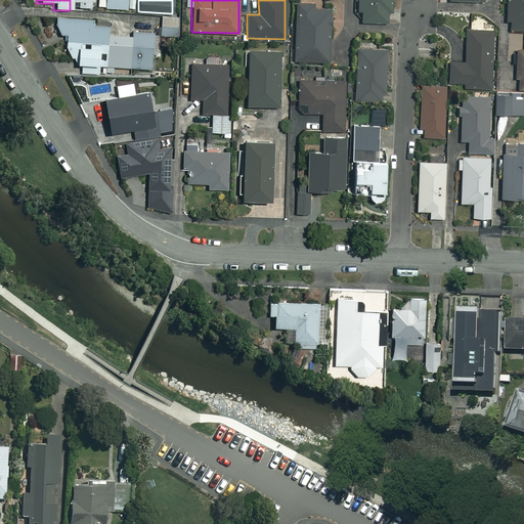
[(392,0),(357,0),(358,16),(360,16),(360,23),(387,24),(387,11),(392,11),(392,0)]
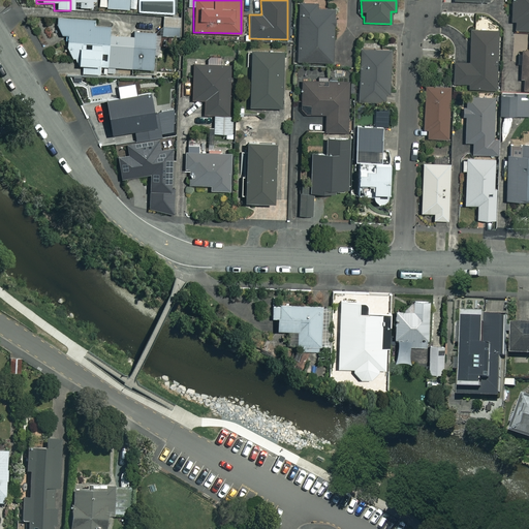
[(528,0),(510,0),(510,30),(528,30),(528,0)]
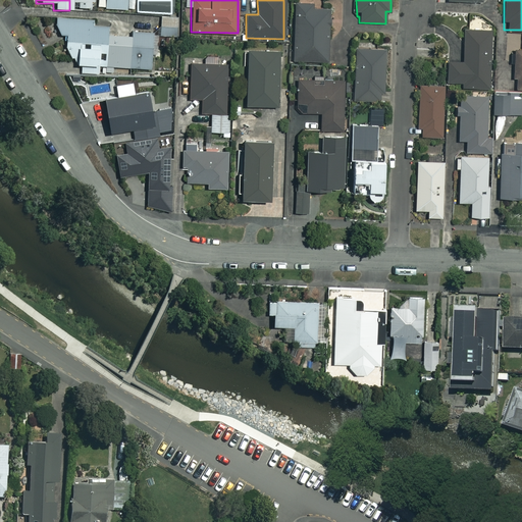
[(313,4),(295,4),(293,60),(327,61),(329,9),(313,8),(313,4)]
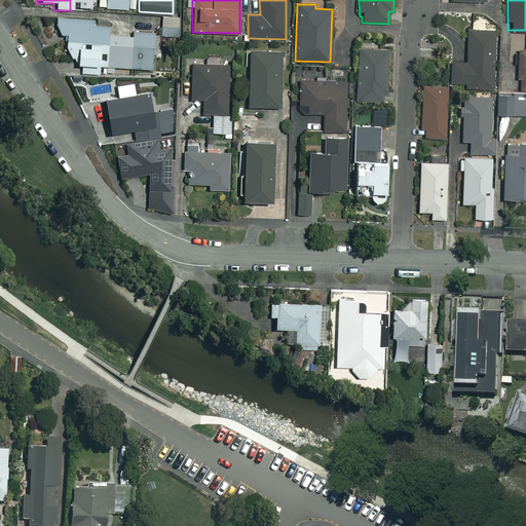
[(57,15),(55,26),(59,35),(65,35),(65,49),(75,61),(75,66),(81,66),(81,75),(114,76),(114,68),(150,70),(152,32),(132,31),(130,36),(107,35),(107,25),(94,24),(94,16),(57,15)]
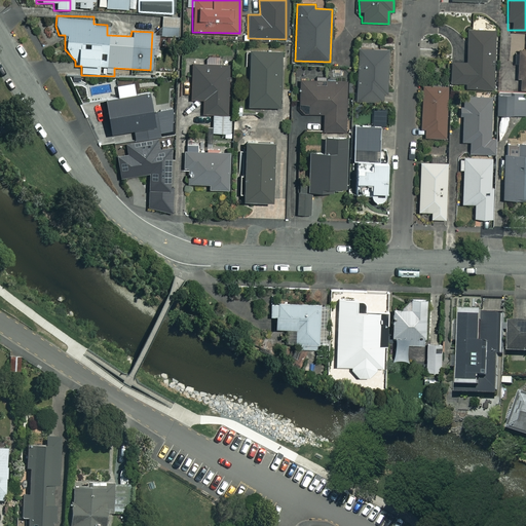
[(180,17),(161,16),(160,35),(179,36),(180,17)]
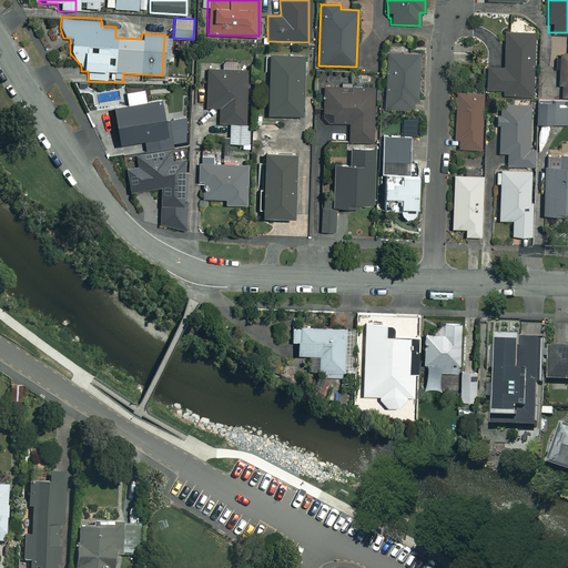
[(533,33),(504,32),(503,68),(486,68),(486,90),(501,90),(501,94),(531,95),(533,33)]
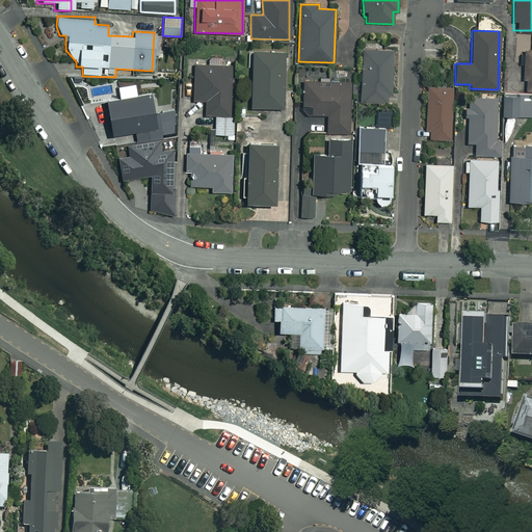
[(392,48),(362,47),(361,102),(388,103),(388,90),(391,90),(392,48)]
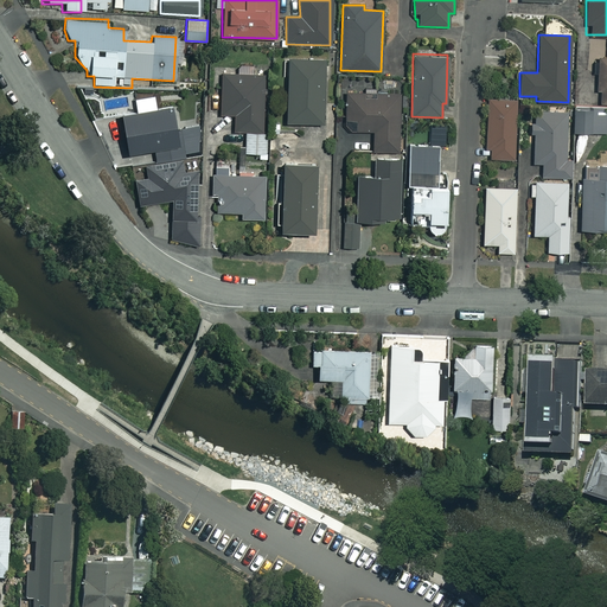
[(606,103),(606,56),(596,56),(596,104),(606,103)]
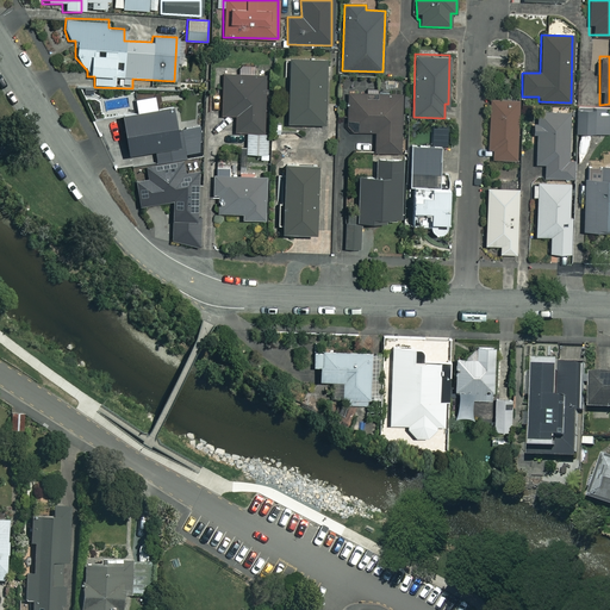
[(324,61),(288,60),(287,124),(323,124),(324,61)]
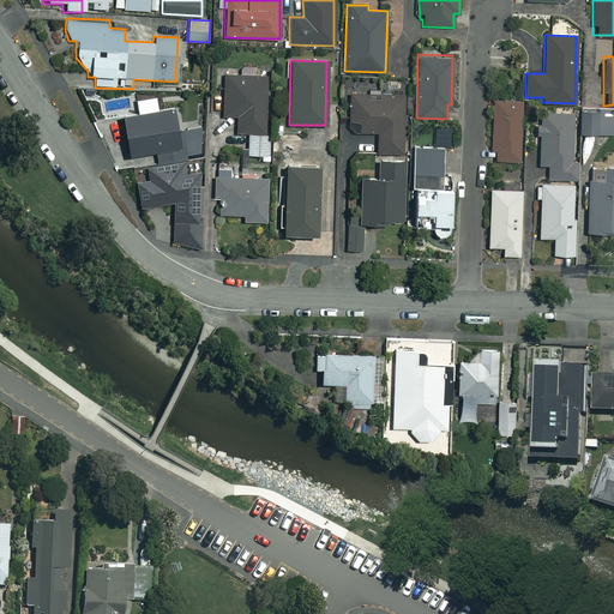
[(265,76),(223,74),(222,116),(235,116),(235,133),(247,133),(247,155),(268,156),(268,134),(264,134),(265,76)]
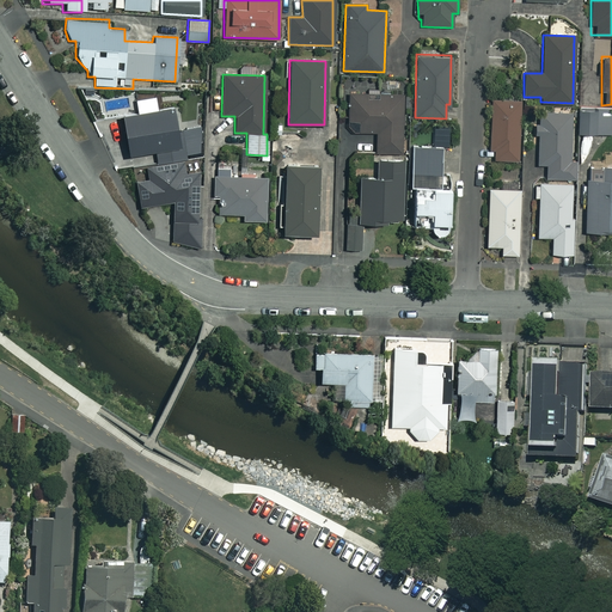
[(399,95),(348,96),(349,122),(356,122),(357,132),(375,132),(377,152),(401,152),(399,95)]
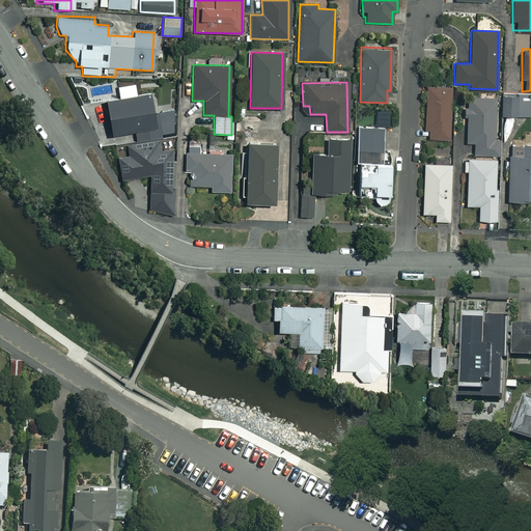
[(450,88),(426,87),(424,139),(448,139),(450,88)]
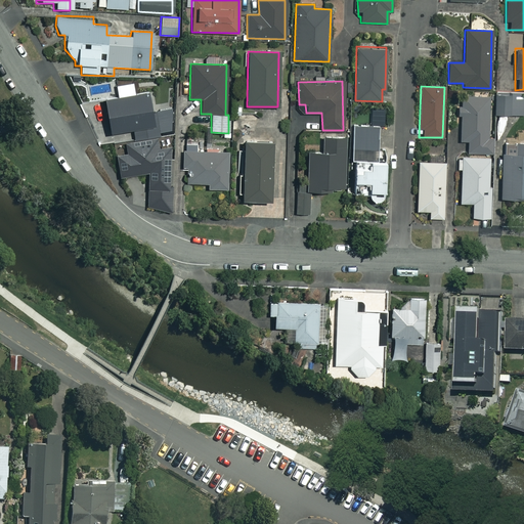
[(156,110),(151,89),(106,97),(113,132),(135,128),(136,138),(161,135),(161,132),(173,130),(173,106),(156,110)]
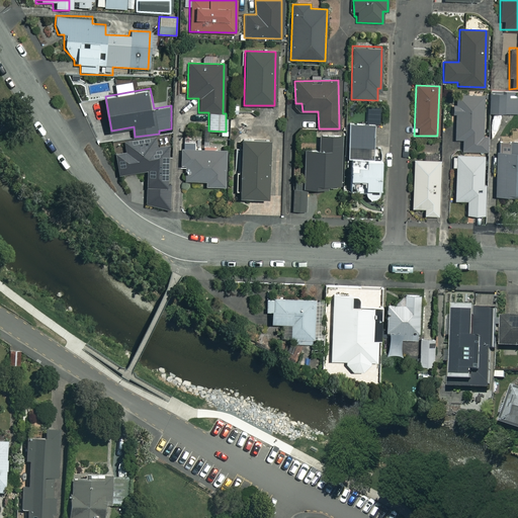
[(487,114),(504,115),(504,110),(516,110),(516,91),(487,90),(487,114)]
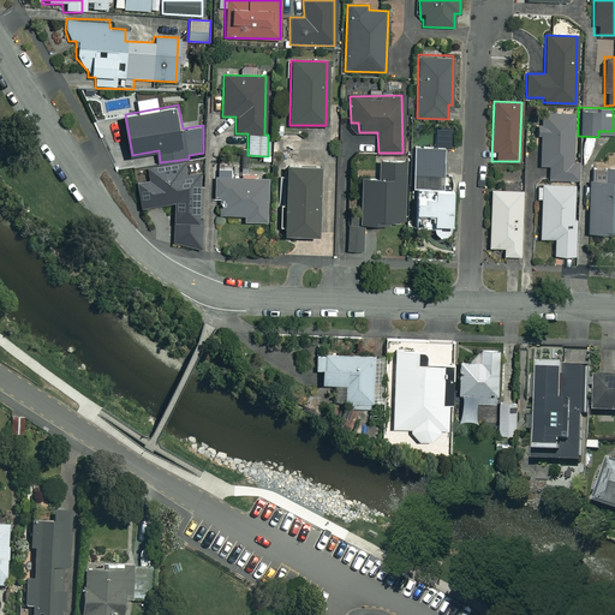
[(573,114),(541,113),(539,166),(549,166),(549,179),(577,180),(578,163),(572,162),(573,114)]
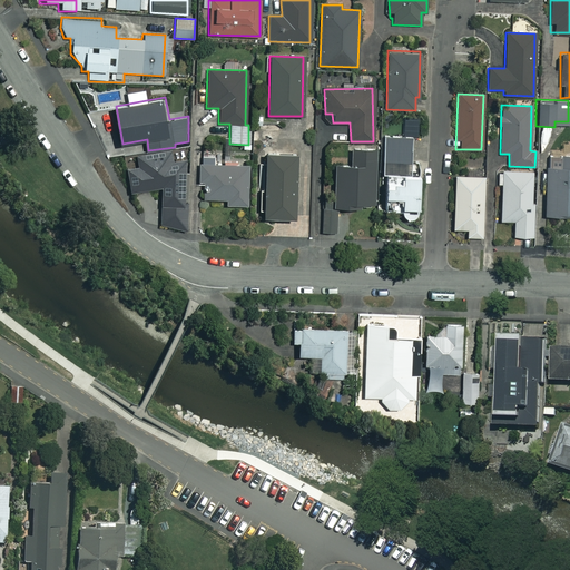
[(418,210),(418,163),(410,163),(410,136),(382,136),(382,210),(401,210),(403,216),(408,219),(412,218),(415,216),(418,210)]
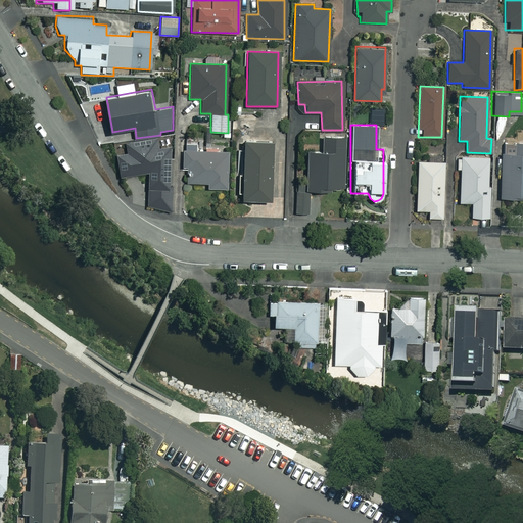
[(148,205),(173,211),(175,185),(171,185),(173,145),(160,146),(159,136),(127,141),(129,152),(117,154),(122,177),(150,172),(148,205)]
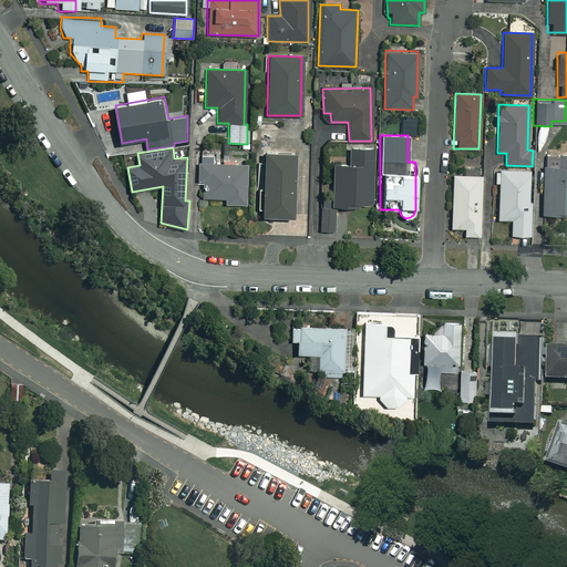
[(338,234),(338,208),(371,209),(372,147),(348,147),(348,165),(332,165),(332,203),(320,203),(320,234),(338,234)]
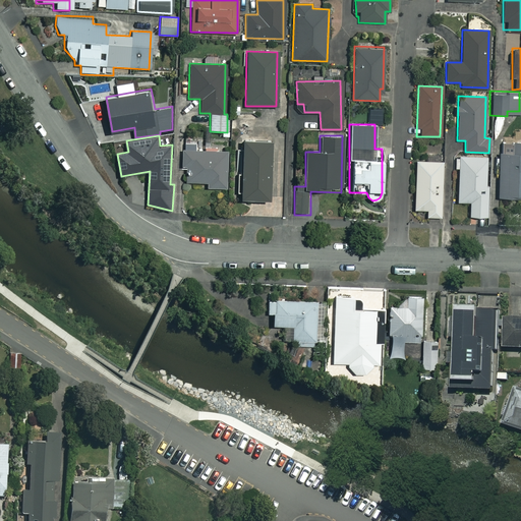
[(203,138),(182,138),(182,166),(185,167),(185,181),(206,182),(206,187),(224,187),(225,152),(201,152),(203,138)]
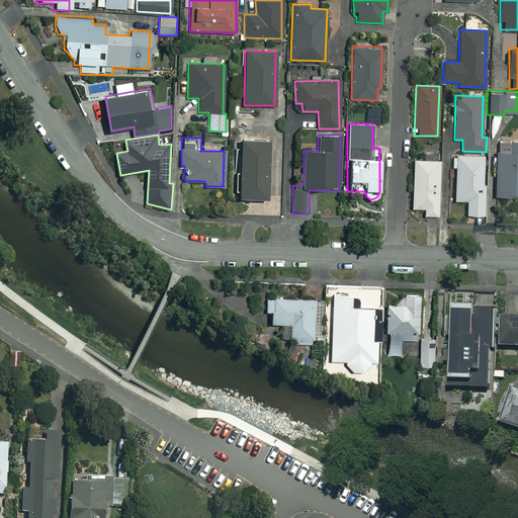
[(272,140),(245,138),(242,196),(270,197),(272,140)]
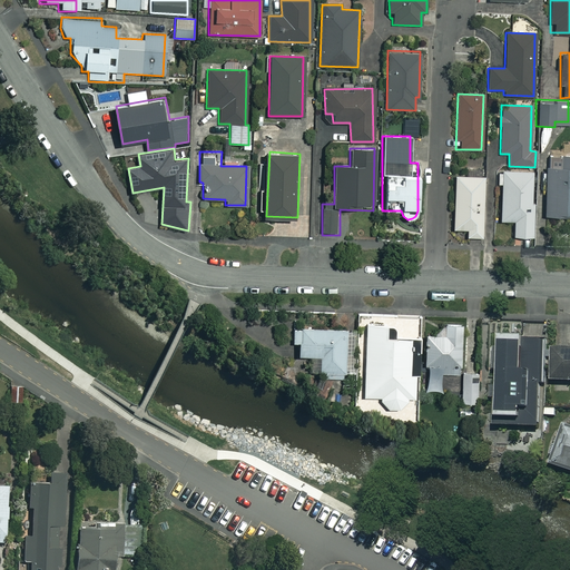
[(569,155),(560,155),(560,168),(544,168),(544,215),(569,215),(569,155)]
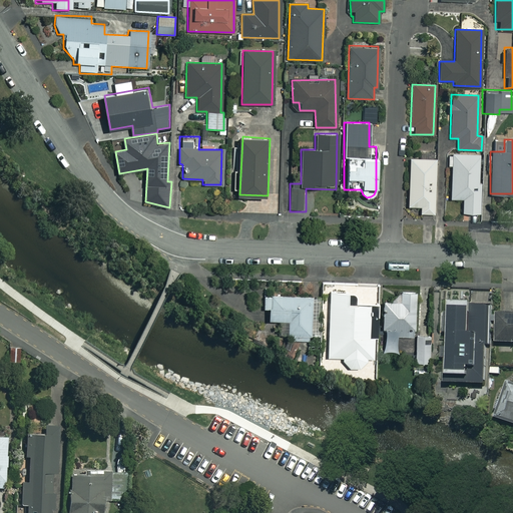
[(479,153),(450,154),(451,199),(462,198),(463,213),(480,213),(479,153)]
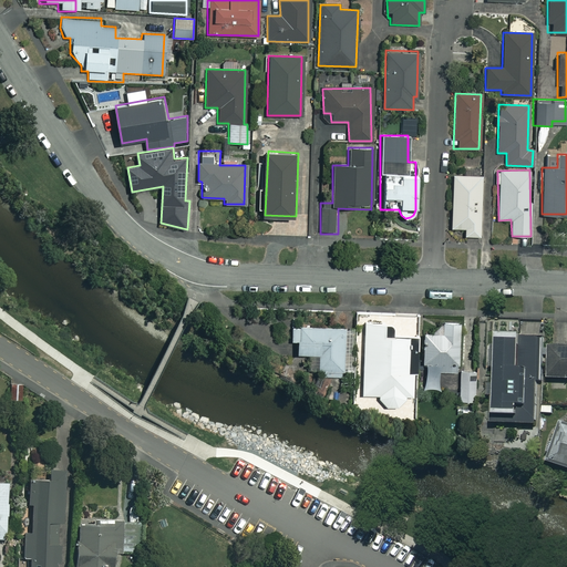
[(482,176),(452,175),(451,228),(465,228),(465,236),(480,237),(482,176)]
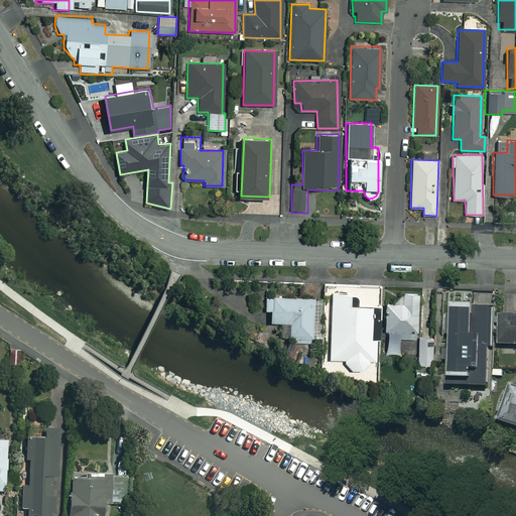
[(417,294),(396,293),(396,304),(384,304),(384,331),(391,331),(391,354),(399,354),(399,339),(416,339),(417,294)]
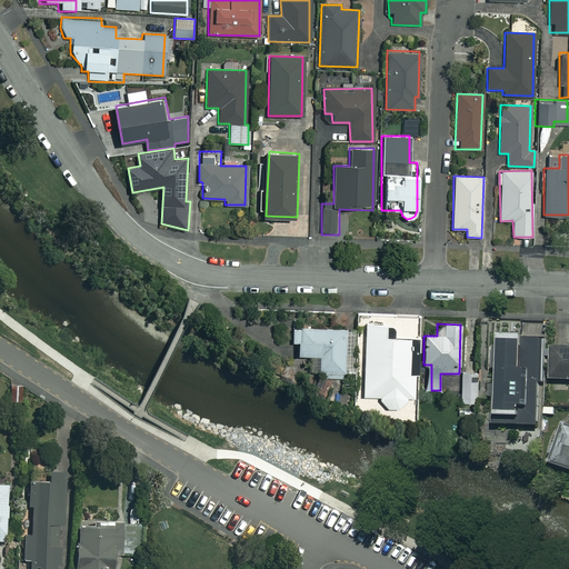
[(385,326),(366,326),(362,396),(381,397),(381,407),(402,408),(403,397),(415,398),(416,375),(408,375),(409,338),(385,338),(385,326)]
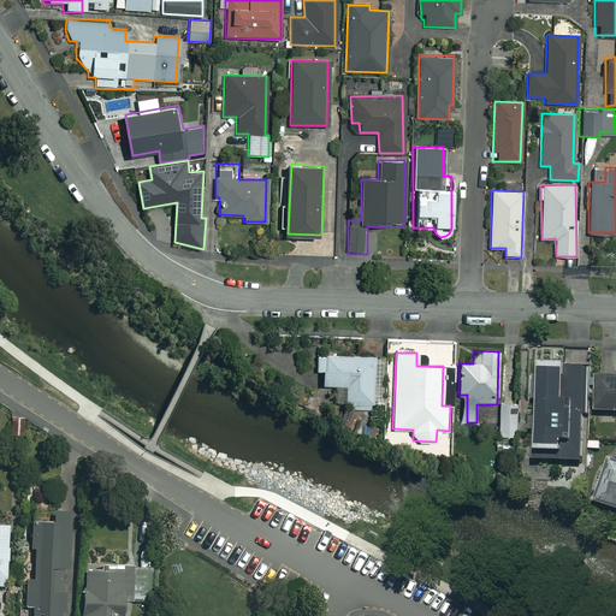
[(383,356),(317,355),(317,371),(321,371),(321,384),(345,385),(345,402),(381,403),(383,356)]
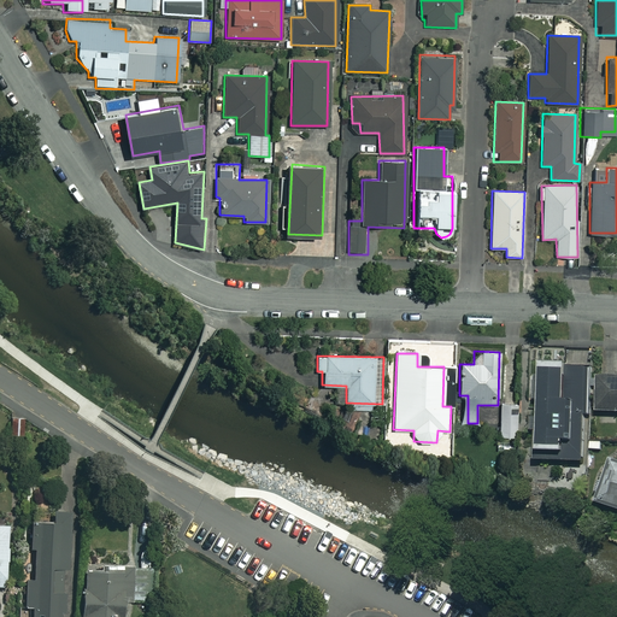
[(592,415),(594,369),(539,366),(534,463),(581,465),(583,415),(592,415)]
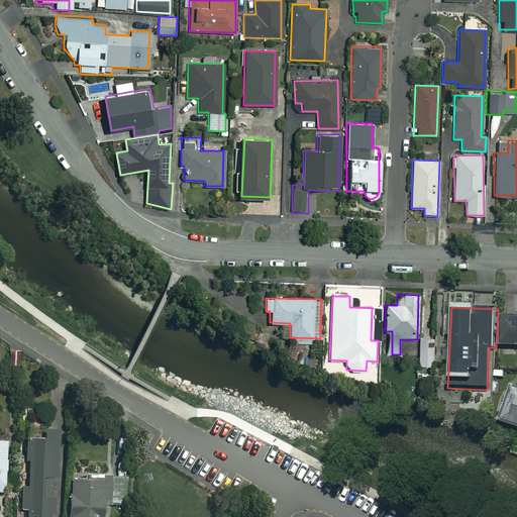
[(498,309),(496,347),(516,347),(516,318),(501,318),(501,309),(498,309)]
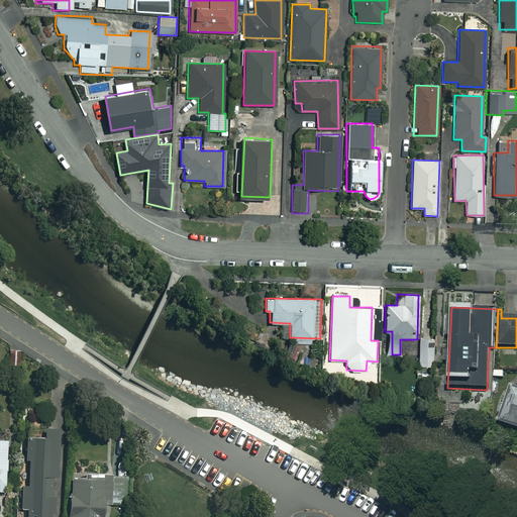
[(432,342),(419,342),(418,366),(432,367),(432,342)]
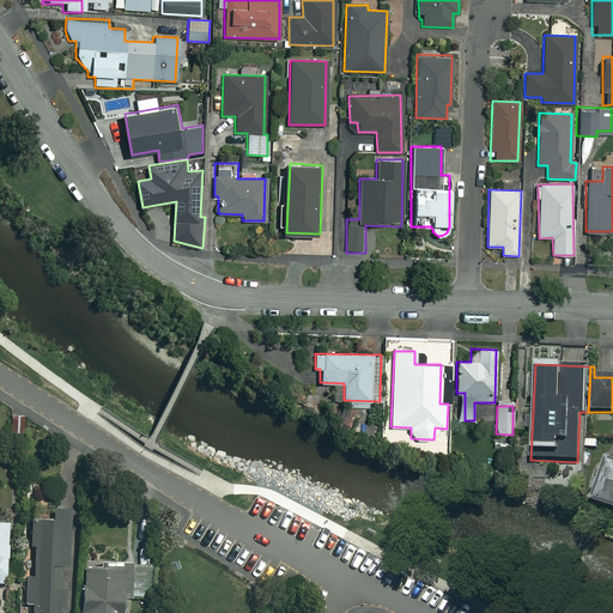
[(612,463),(606,462),(593,503),(612,509),(612,463)]
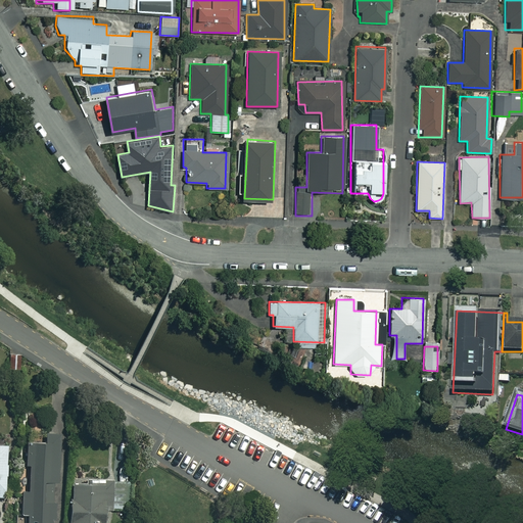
[(52,522),(53,520),(56,520),(56,504),(53,504),(54,483),(59,483),(60,434),(45,433),(45,444),(27,443),(26,467),(29,467),(28,490),(22,490),(22,516),(28,516),(27,522),(52,522)]
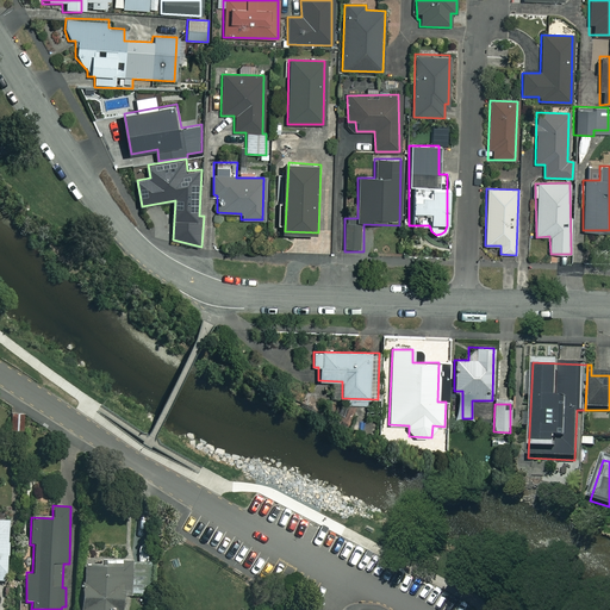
[(80,609),(120,609),(122,596),(131,596),(132,561),(100,559),(100,566),(83,566),(80,609)]
